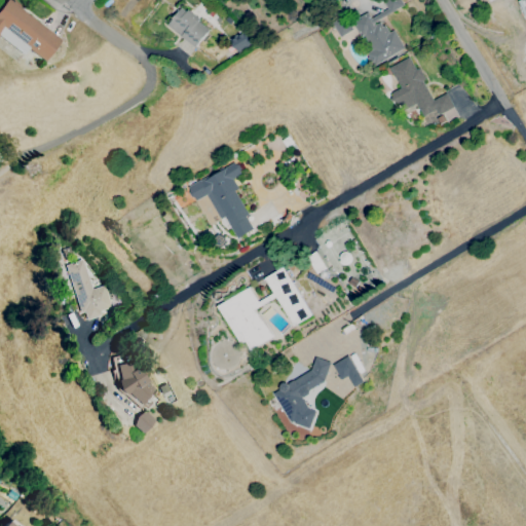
[(380,0),(381,0),(390,12),(402,4),(399,0),(380,0)]
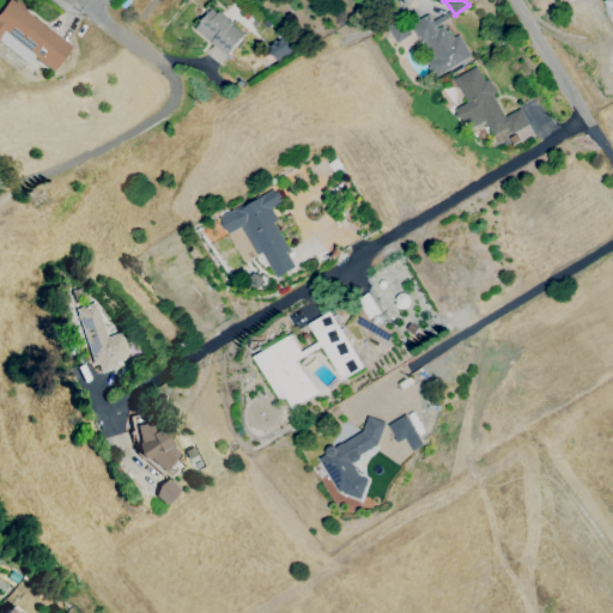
[(0,14),(11,2),(73,52),(55,74),(6,35),(0,42),(0,14)]
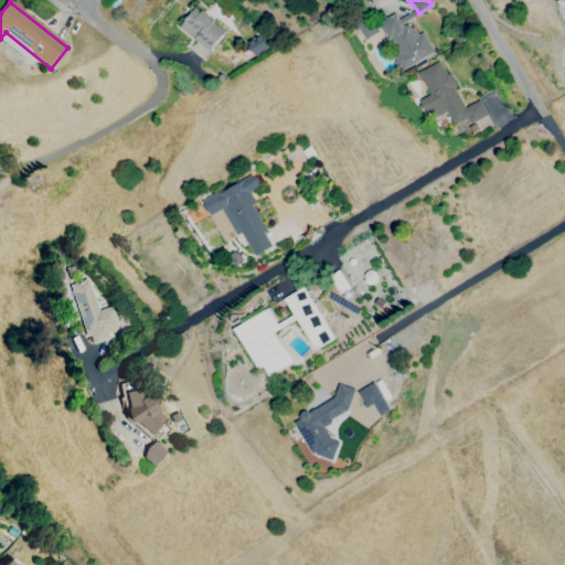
[(183,30),(212,54),(227,36),(214,25),(215,23),(204,12),(201,16),(198,13),(183,30)]
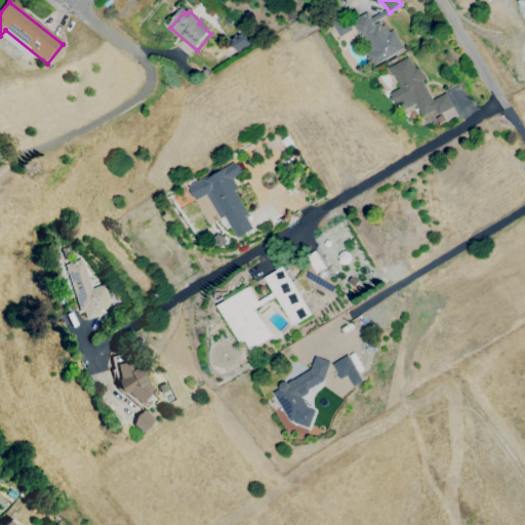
[(369,13),(352,25),(347,16),(334,24),(344,39),(355,32),(377,68),(405,49),(395,32),(391,34),(387,27),(385,29),(381,23),(376,26),(369,13)]
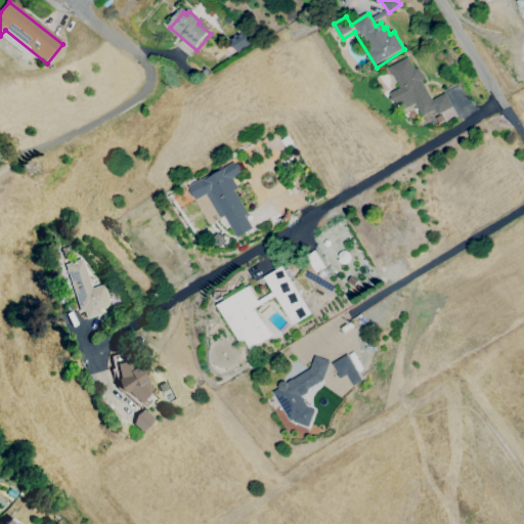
[(239,34),(228,44),(235,52),(247,43),(239,34)]
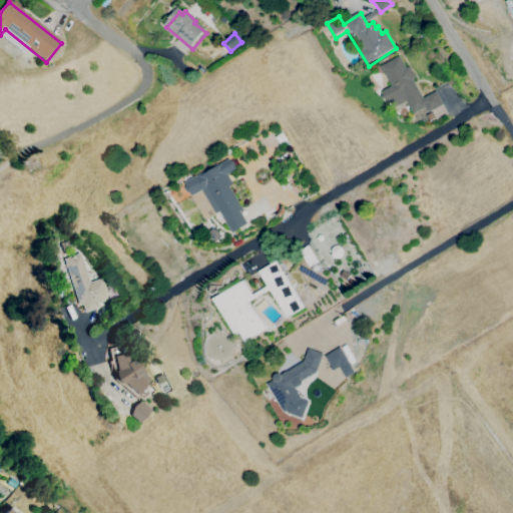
[(401,58),(384,67),(395,87),(387,91),(398,109),(404,105),(411,119),(428,109),(431,114),(444,106),(437,93),(425,99),(401,58)]
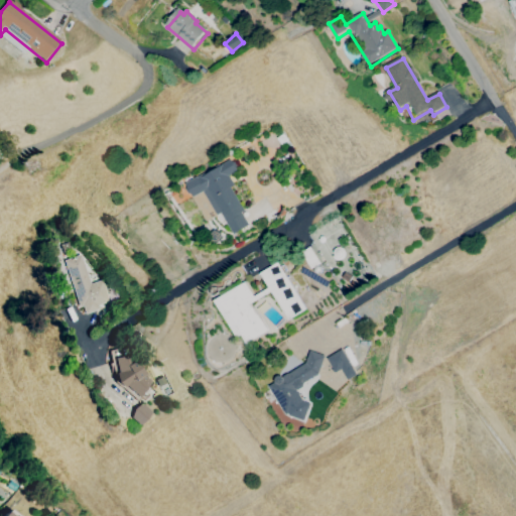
[(198,177),(234,158),(241,171),(232,176),(237,185),(232,188),(244,208),(242,210),(252,225),(237,235),(227,219),(222,222),(198,177)]
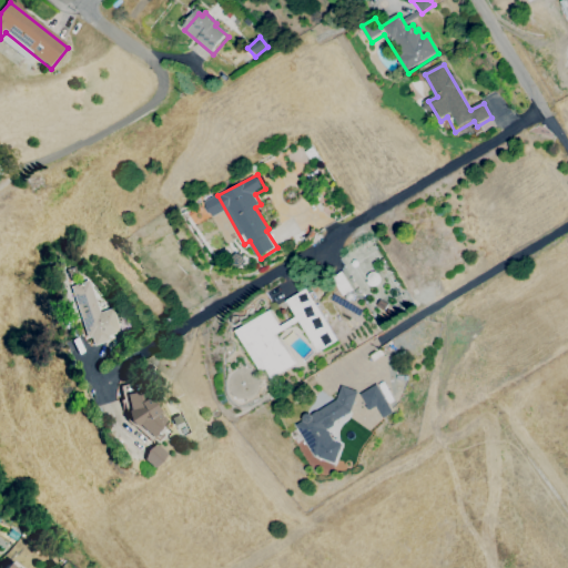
[(342,272),(354,291),(352,293),(354,293),(356,295),(356,298),(355,301),(354,302),(351,303),(347,302),(346,300),(346,297),(346,296),(344,297),(332,280),(342,272)]
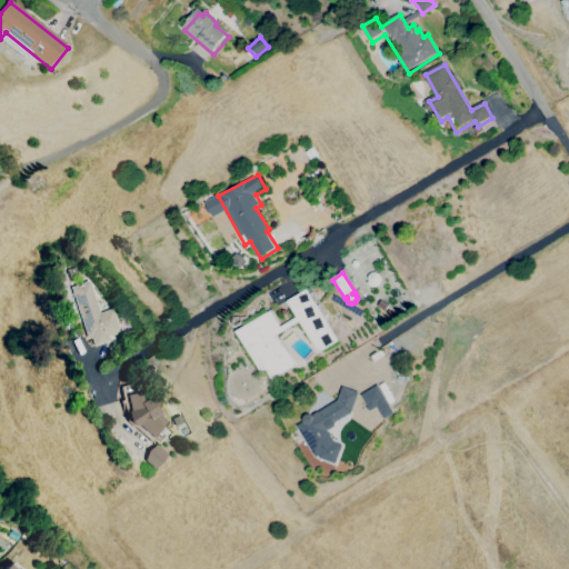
[(90,282),(71,289),(87,340),(91,339),(93,348),(110,343),(109,339),(122,335),(115,310),(100,315),(90,282)]
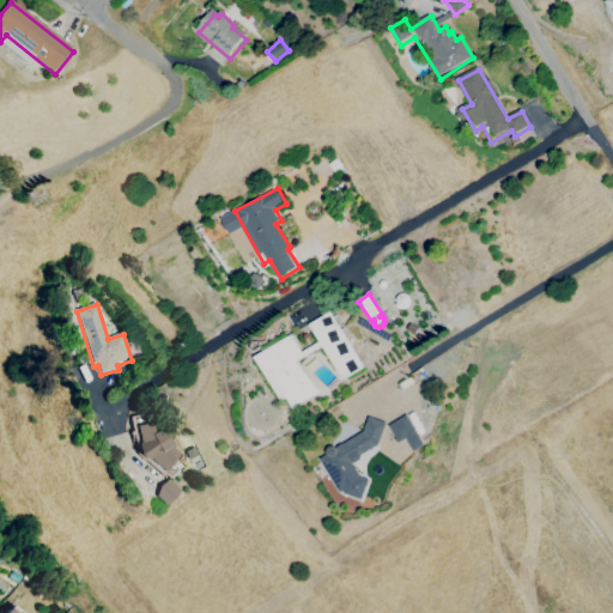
[(332,311),(366,368),(343,382),(314,334),(298,344),(305,356),(299,360),(321,393),(296,410),(289,399),(284,402),(258,358),(332,311)]
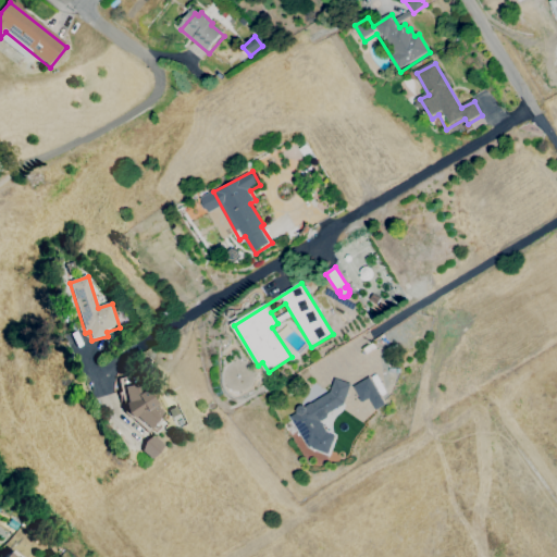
[(376,410),(369,398),(362,403),(361,401),(360,401),(358,398),(359,398),(353,387),(369,378),(385,405),(376,410)]
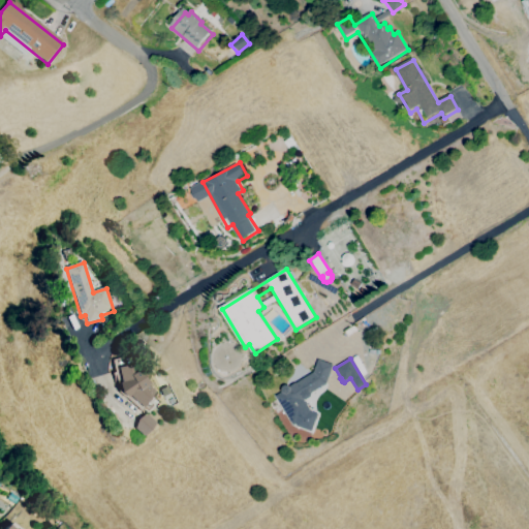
[(327,383),(311,393),(311,394),(310,397),(306,400),(303,399),(310,411),(317,413),(311,431),(297,426),(296,424),(293,425),(275,396),(281,392),(281,391),(282,386),(284,385),(288,386),(289,387),(289,386),(294,382),(296,383),(313,373),(317,360),(333,365),(327,383)]
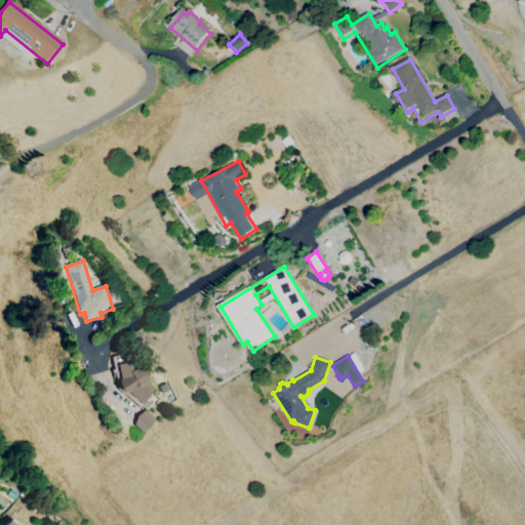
[(157,391),(142,408),(121,391),(118,365),(139,362),(140,370),(142,369),(151,382),(149,384),(157,391)]
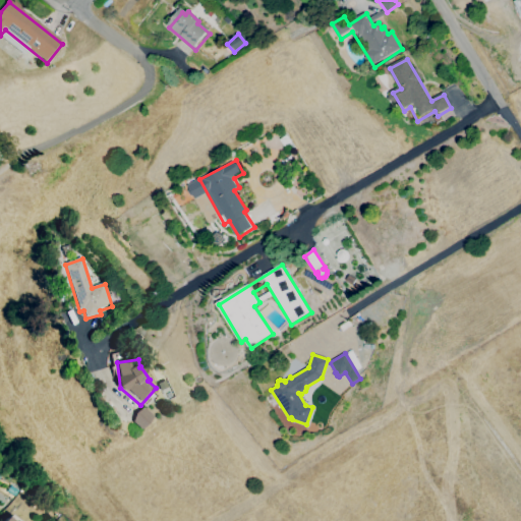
[(155,418),(143,431),(134,423),(136,414),(145,409),(155,418)]
